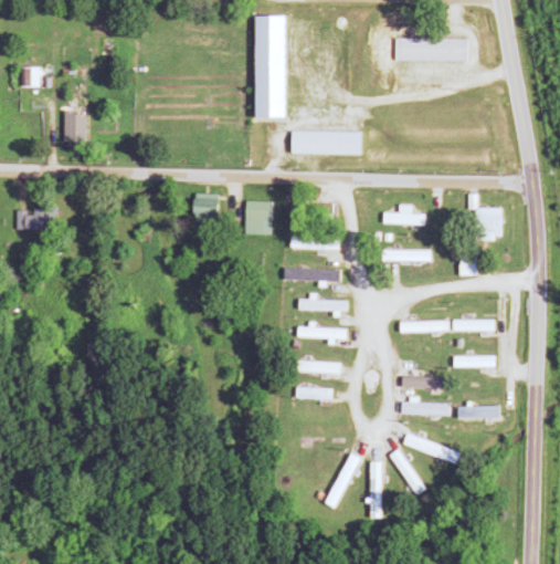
[(395,61),(468,61),(468,38),(395,38),(395,61)]
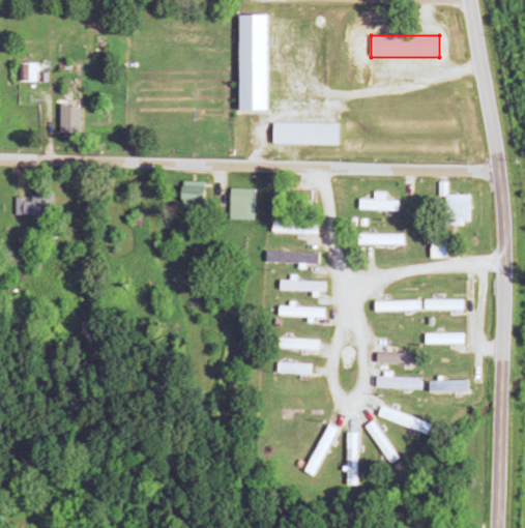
[(17,80),(36,81),(36,62),(17,62),(17,80)]
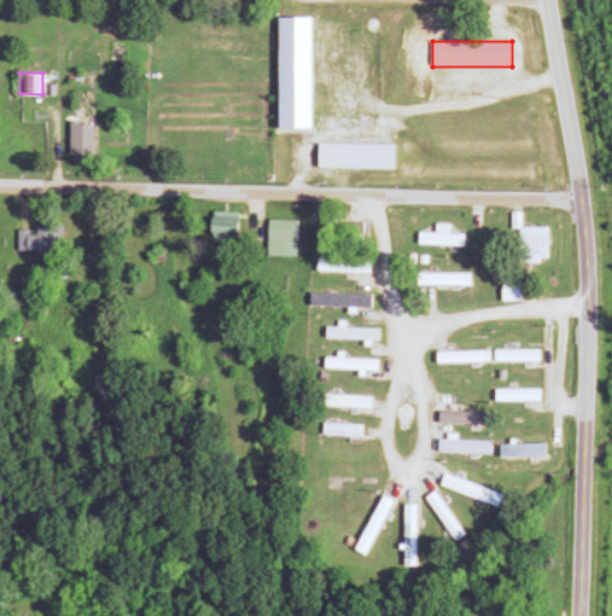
[(71,156),(94,156),(94,122),(71,122),(71,156)]
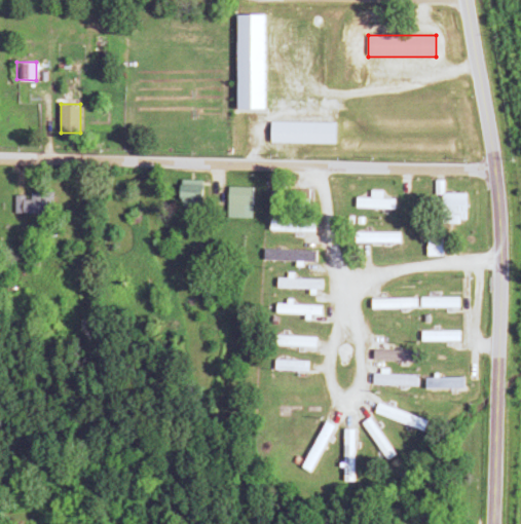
[(203,185),(179,185),(179,204),(203,204),(203,185)]
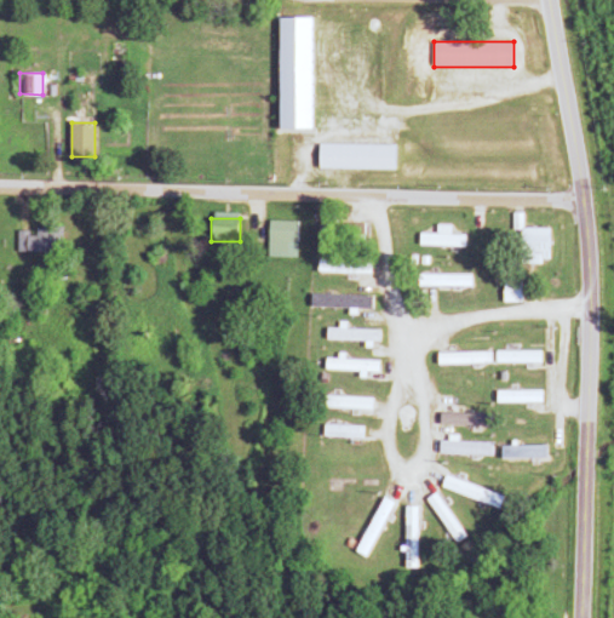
[(299,256),(299,221),(268,221),(268,256),(299,256)]
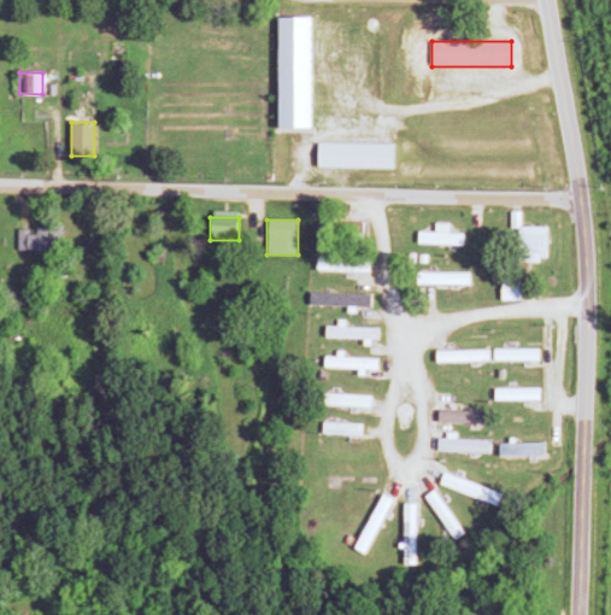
[(366,221),(319,221),(319,239),(366,239),(366,221)]
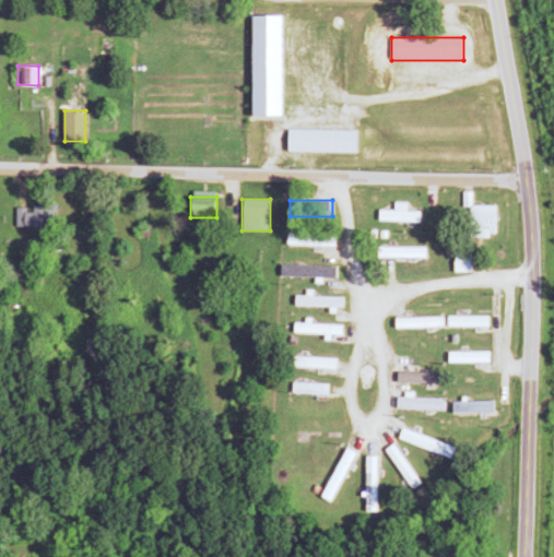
[(396,210),(379,210),(379,221),(421,221),(421,211),(407,211),(407,202),(396,202),(396,210)]
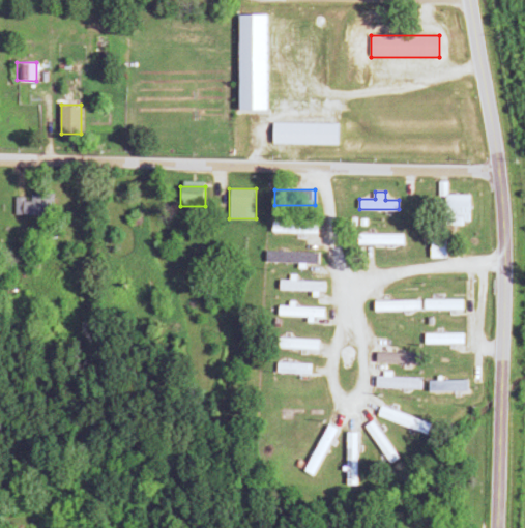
[(54,194),(17,194),(17,214),(54,214),(54,194)]
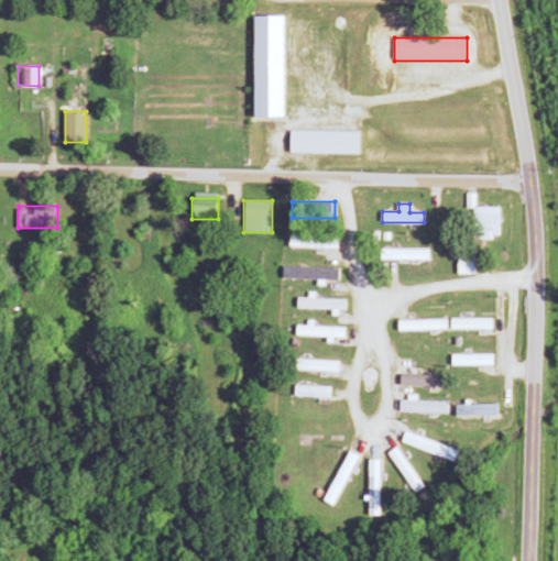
[(473,238),(500,238),(500,207),(473,207),(473,238)]
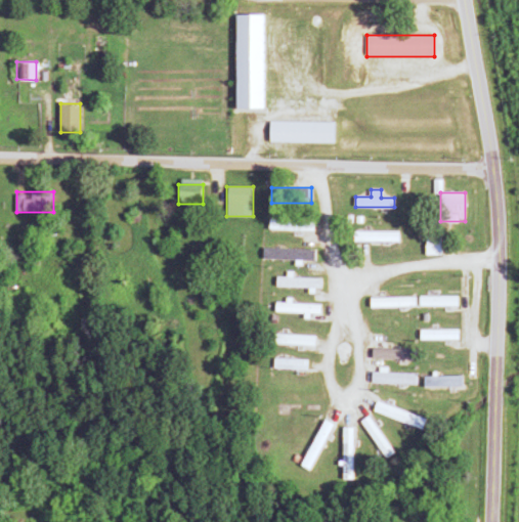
[(314,219),(269,219),(269,229),(314,229),(314,219)]
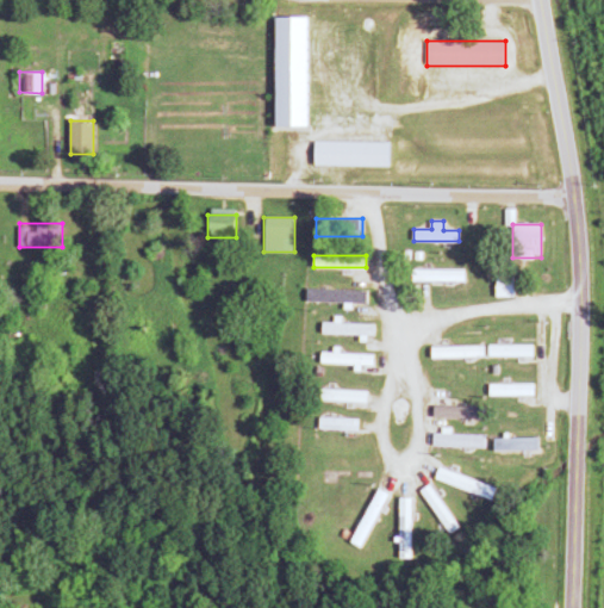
[(464,268),(411,268),(411,280),(464,281),(464,268)]
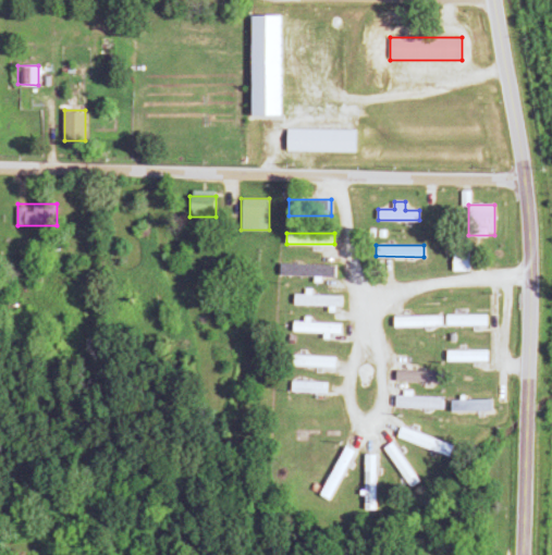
[(453,271),(468,271),(468,249),(453,249),(453,271)]
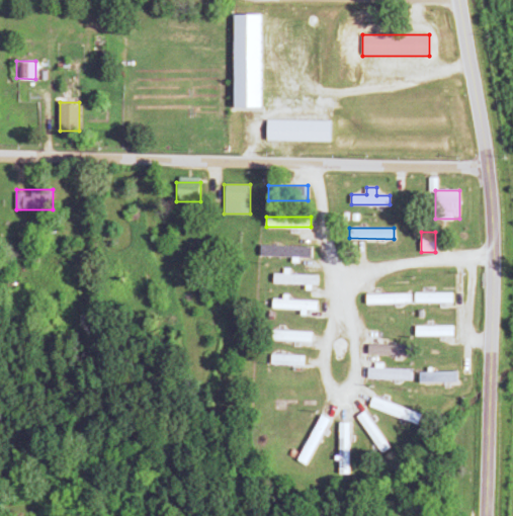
[(260,256),(313,256),(313,245),(260,245),(260,256)]
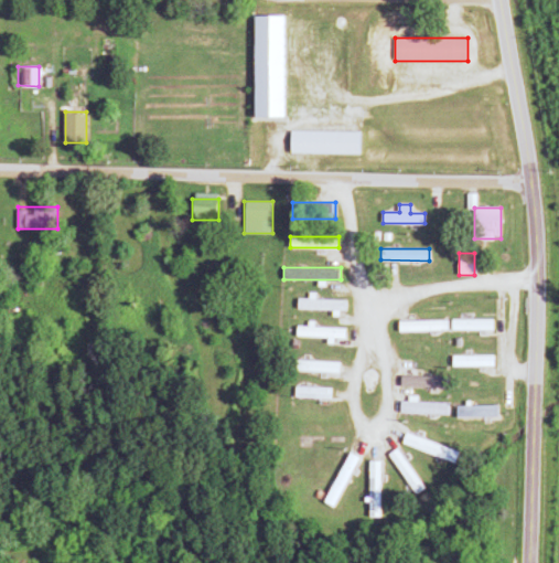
[(298,309),(345,309),(345,298),(298,298),(298,309)]
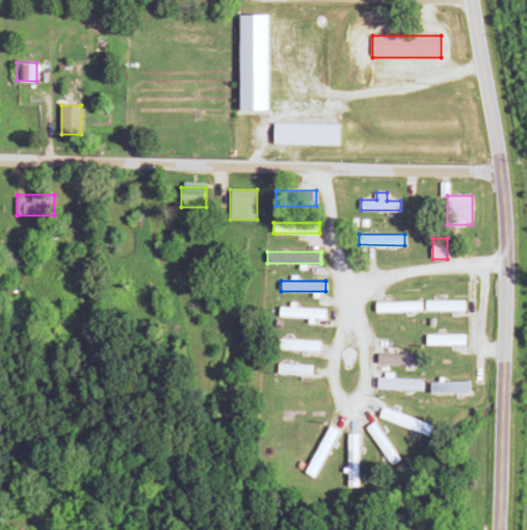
[(426,299),(426,310),(465,310),(465,299),(426,299)]
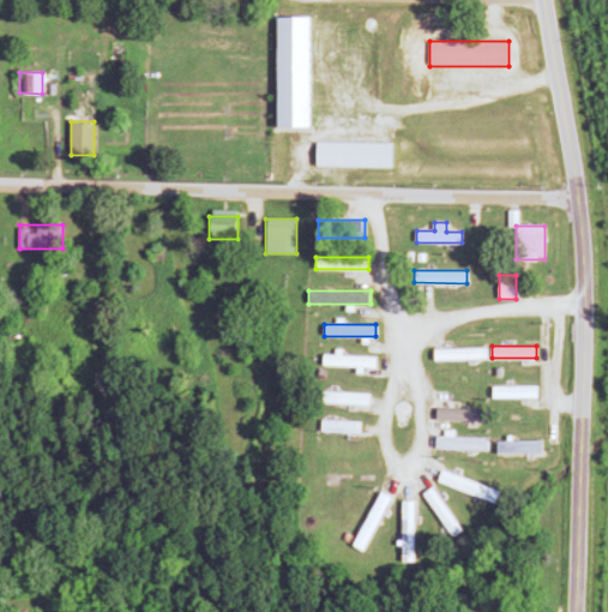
[(433,360),(487,360),(487,348),(433,348),(433,360)]
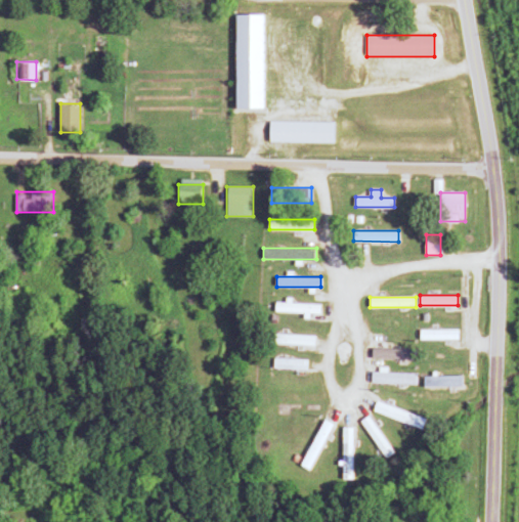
[(319,303),(275,303),(275,312),(319,312),(319,303)]
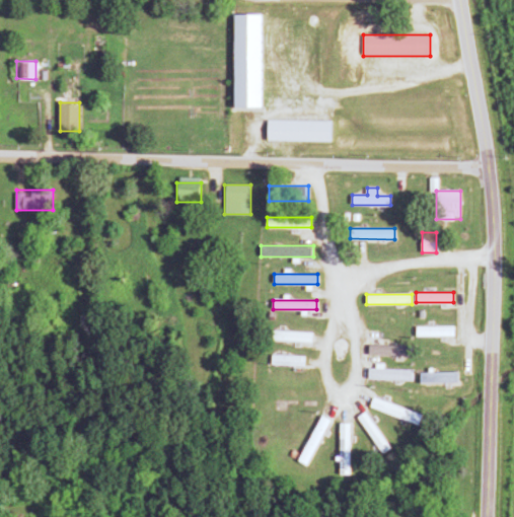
[(453,325),(416,325),(416,336),(453,336),(453,325)]
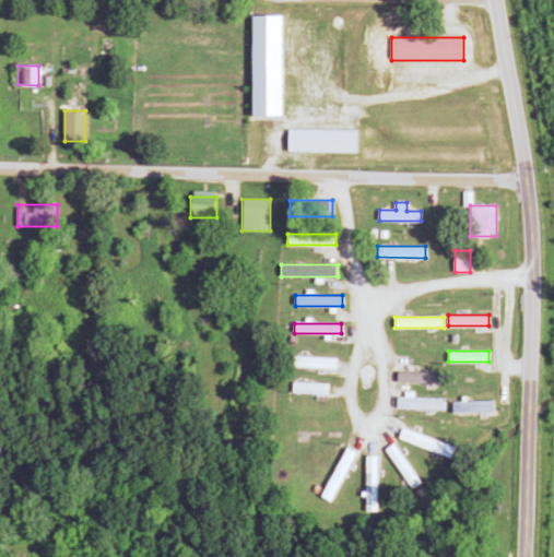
[(287,366),(334,368),(336,357),(289,355),(287,366)]
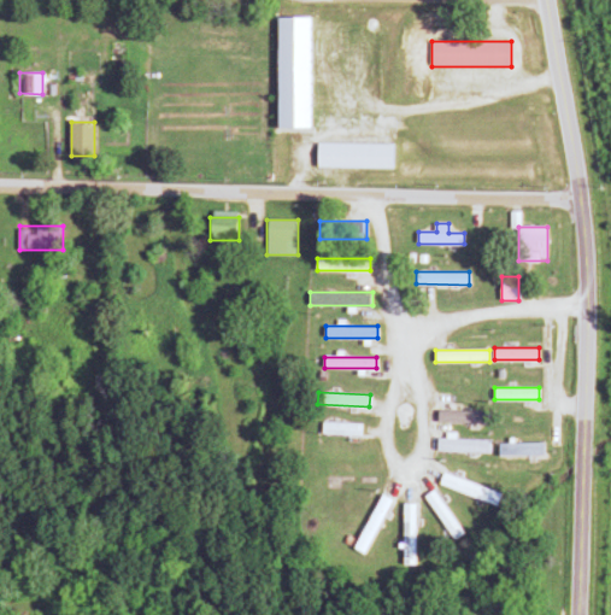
[(489,410),(436,410),(436,422),(489,422),(489,410)]
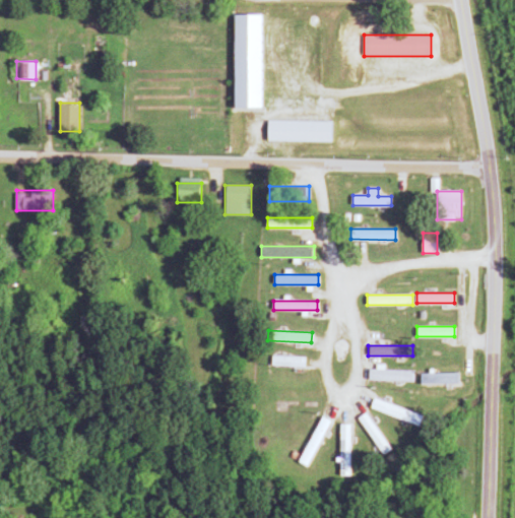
[(272,366),(304,366),(304,355),(272,355),(272,366)]
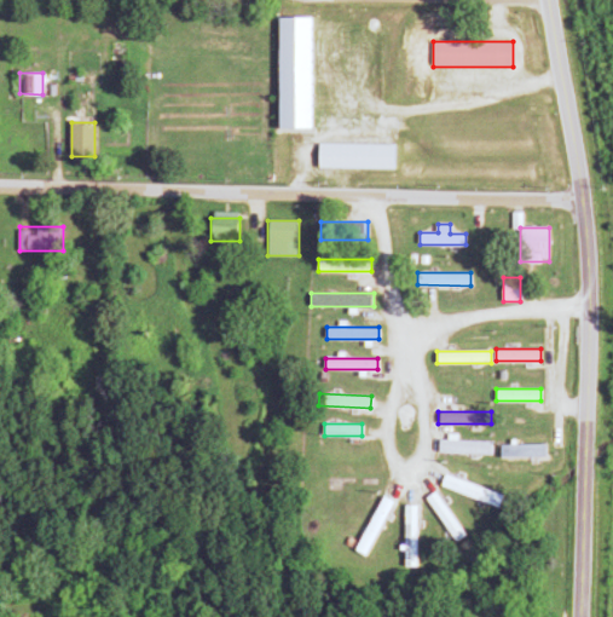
[(441,440),(441,453),(487,453),(487,440),(441,440)]
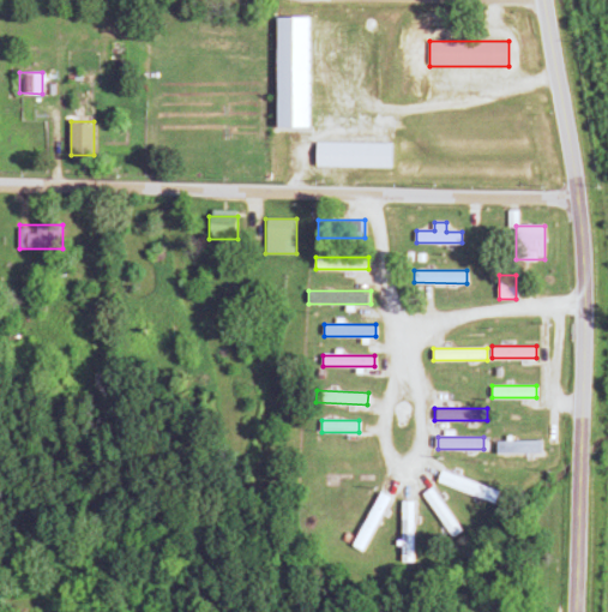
[(542,441),(497,441),(497,454),(542,454),(542,441)]
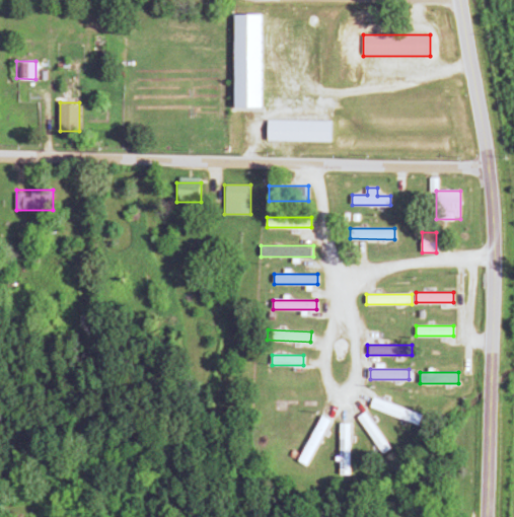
[(370,405),(419,426),(423,415),(374,395),(370,405)]
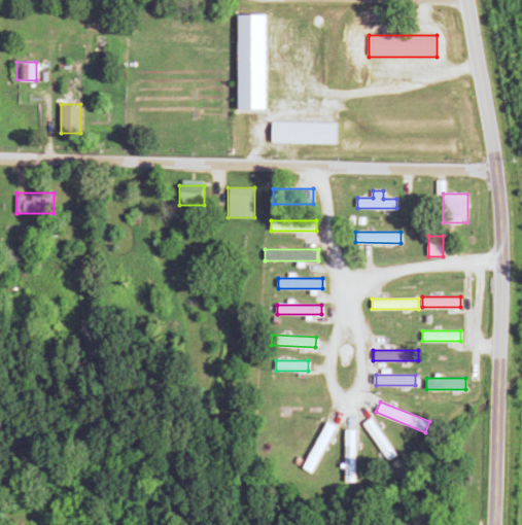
[(362,423),(390,460),(398,455),(371,418),(362,423)]
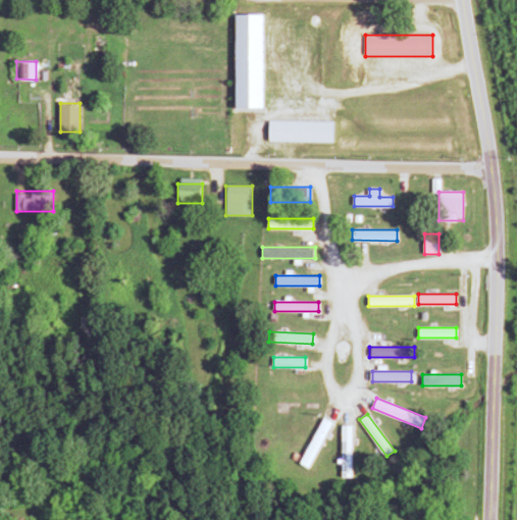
[(334,423),(323,417),(300,463),(311,469),(334,423)]
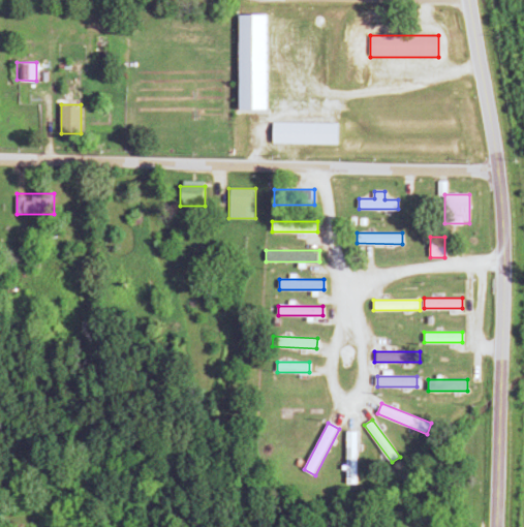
[(357,430),(346,430),(346,484),(357,484),(357,430)]
